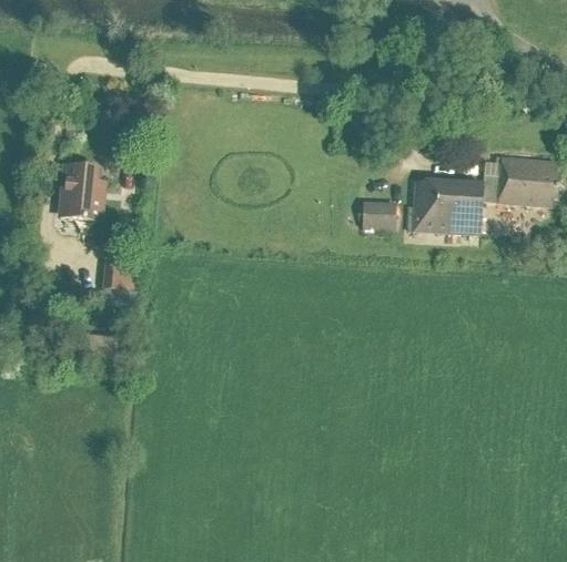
[(485,161),(484,174),(484,183),(415,179),(412,230),(482,235),(484,201),(503,202),(554,206),(554,197),(559,198),(562,173),(557,173),(557,162),(502,157),(502,163),(485,161)]
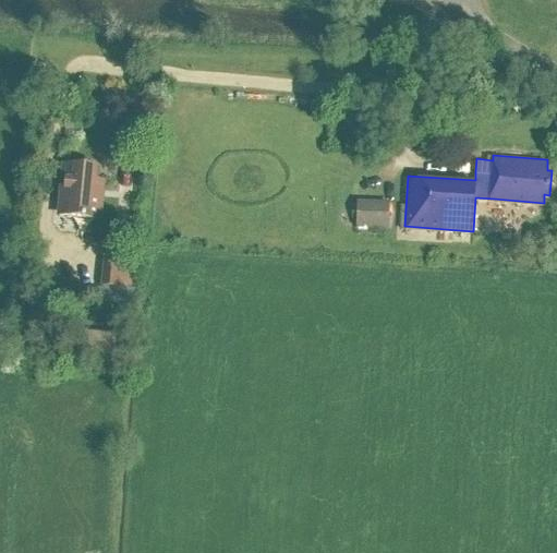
[(105,178),(96,177),(98,164),(63,160),(58,214),(101,218),(105,178)]
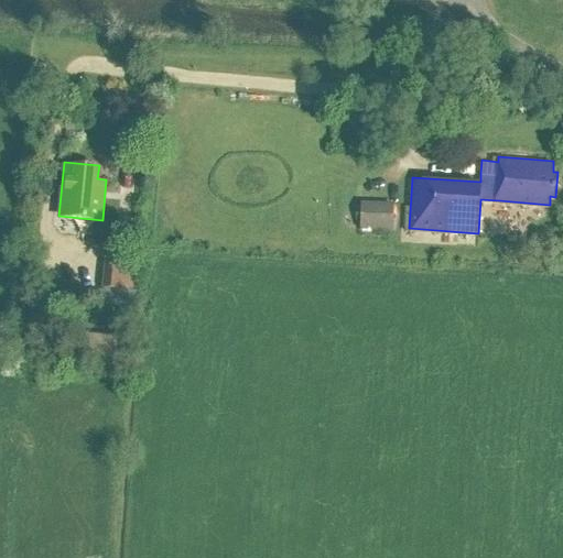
[(391,229),(392,222),(393,201),(360,199),(359,227),(391,229)]
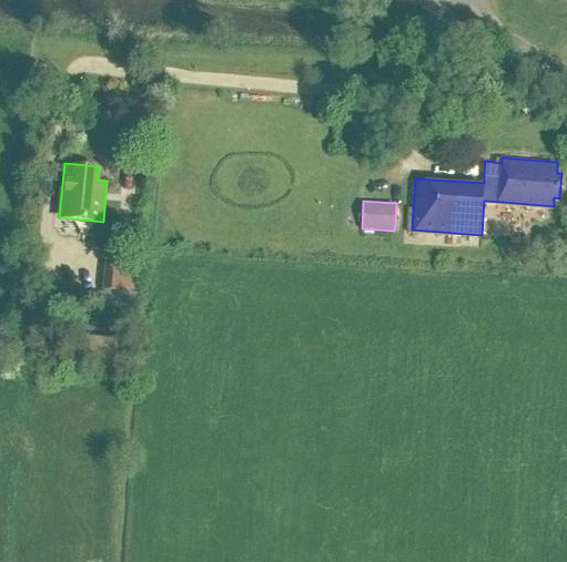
[(133,292),(137,259),(108,256),(104,288),(133,292)]
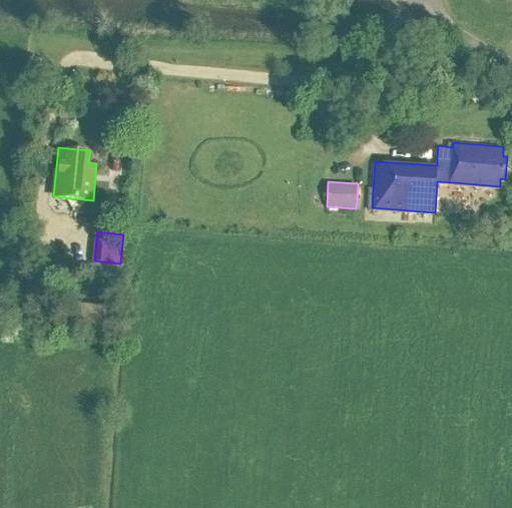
[(60,319),(62,334),(75,333),(73,317),(60,319)]
